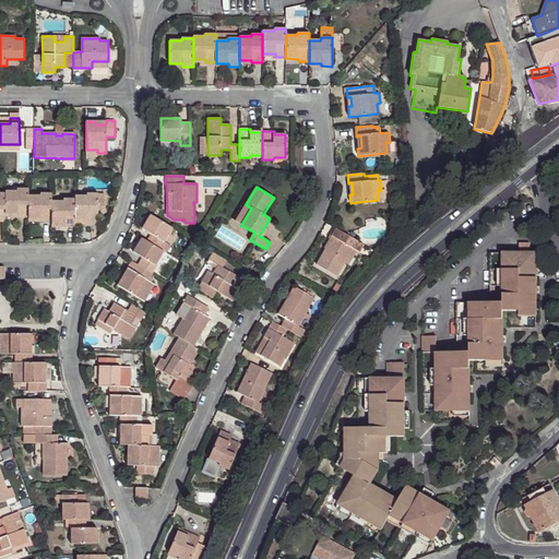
[(16,217),(28,217),(28,195),(28,189),(16,189),(16,191),(6,191),(6,193),(6,214),(16,214),(16,217)]
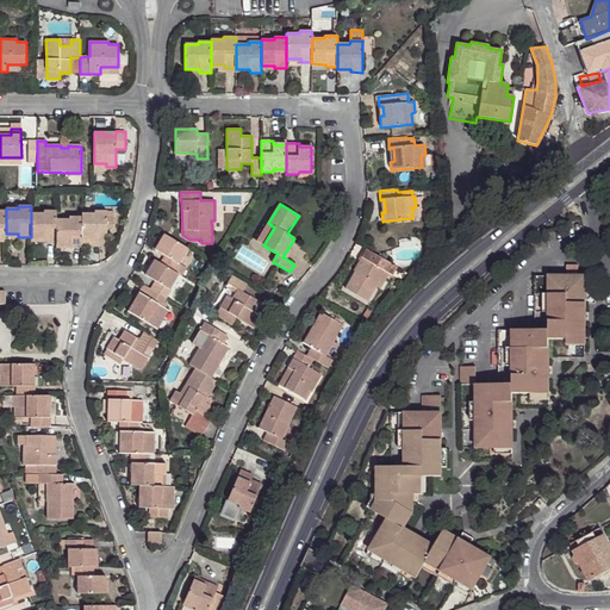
[(43,242),(56,242),(56,219),(56,211),(44,211),(44,213),(31,213),(31,237),(31,238),(43,238),(43,242)]
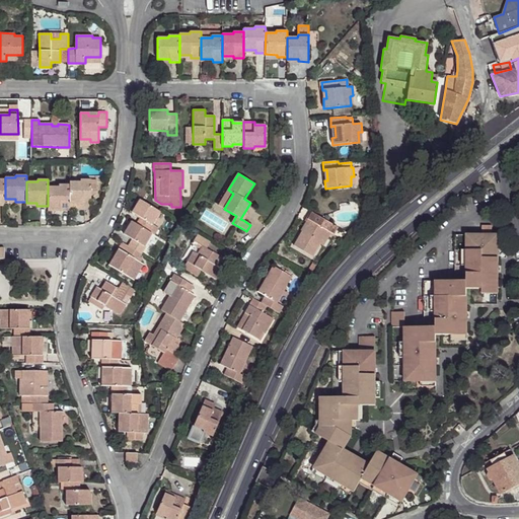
[(70,184),(69,204),(80,204),(80,206),(90,206),(90,195),(96,195),(96,187),(90,187),(90,179),(80,179),(80,181),(70,181),(70,184)]
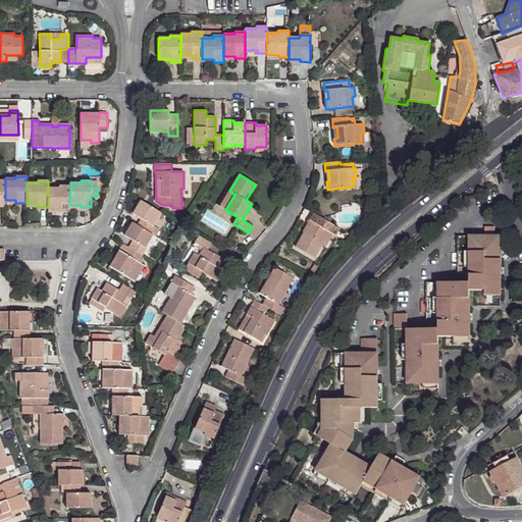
[(59,212),(69,212),(69,210),(69,205),(70,186),(59,186),(59,188),(48,188),(48,207),(48,209),(59,209),(59,212)]
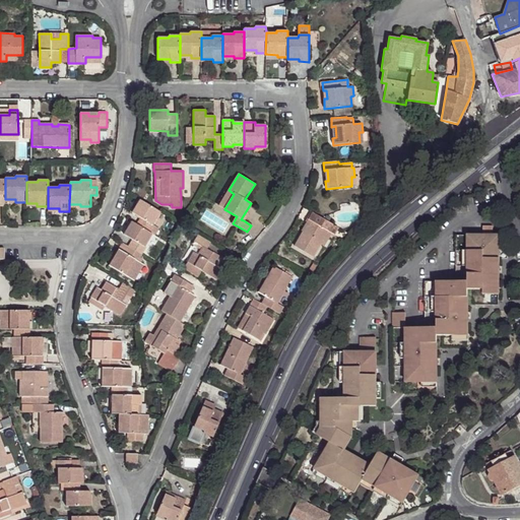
[(218,206),(224,209),(234,194),(229,190),(218,206)]
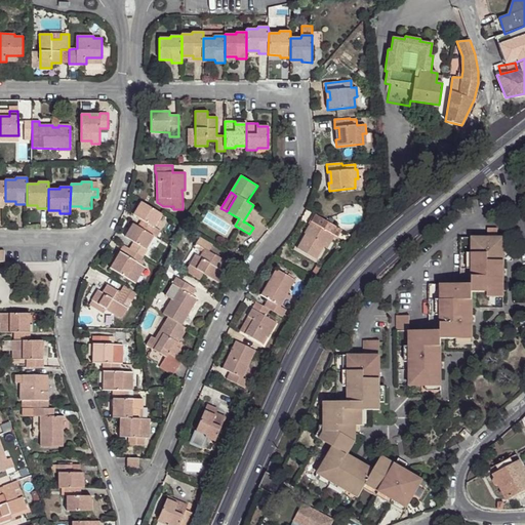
[(162,214),(142,202),(133,214),(142,220),(138,227),(151,235),(155,228),(154,227),(162,214)]
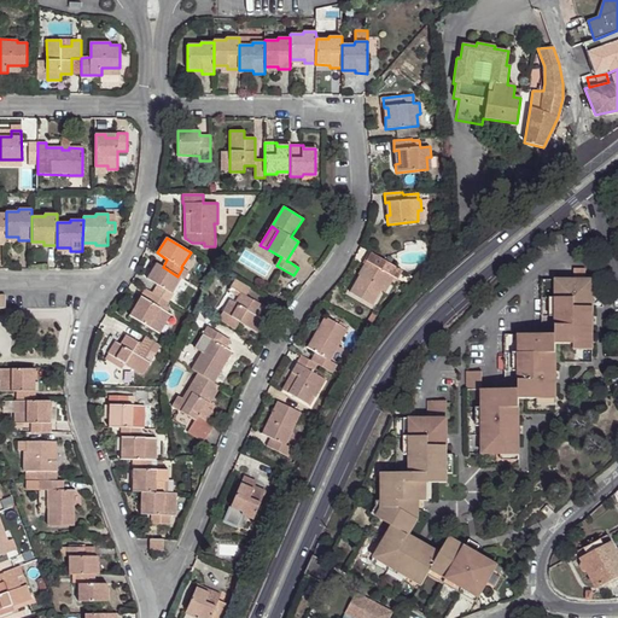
[(403,272),(372,252),(366,261),(365,261),(363,263),(366,266),(350,292),(372,305),(386,283),(390,285),(395,278),(398,280),(403,272)]
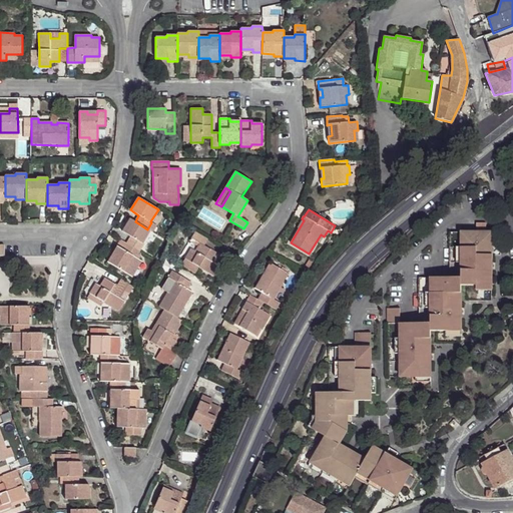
[(135,221),(129,218),(122,231),(130,236),(126,243),(139,250),(143,243),(142,243),(150,230),(147,229),(135,221)]
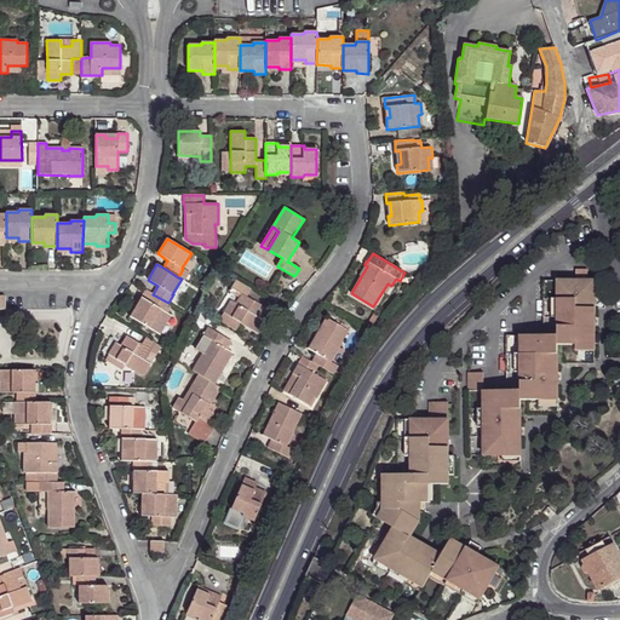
[(183,269),(178,277),(182,279),(185,281),(190,273),(183,269)]
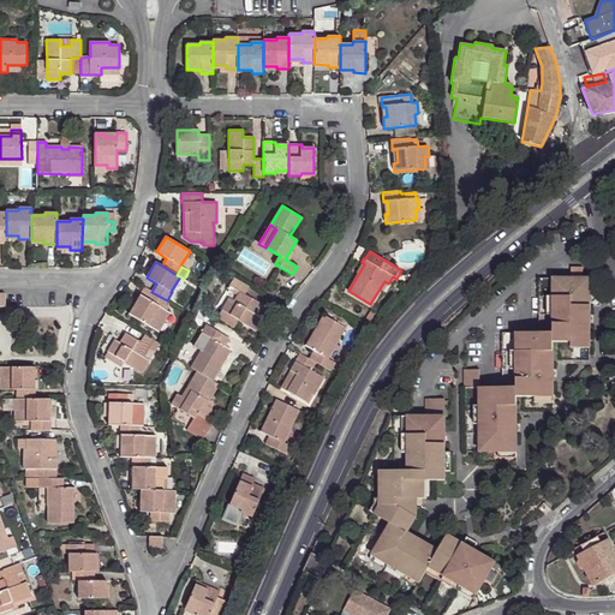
[(466,388),(466,453),(497,453),(517,453),(517,398),(535,398),(553,398),(553,342),(571,342),(590,342),(590,279),(583,279),(583,268),(571,268),(571,279),(539,279),(539,333),(502,333),(503,388),(479,388),(479,370),(464,370),(464,388),(466,388)]
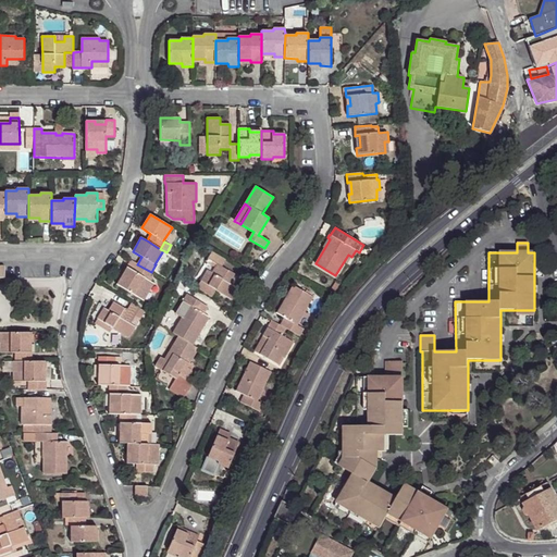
[(169,254),(163,250),(155,264),(160,268),(169,254)]
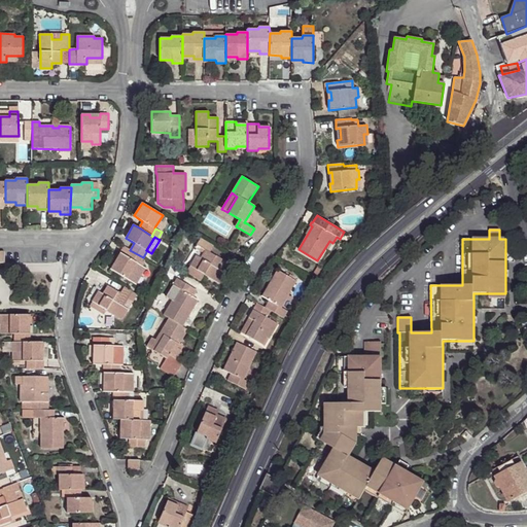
[(197,255),(190,266),(219,284),(225,274),(221,271),(226,262),(210,252),(214,246),(201,238),(197,245),(205,250),(201,258),(197,255)]
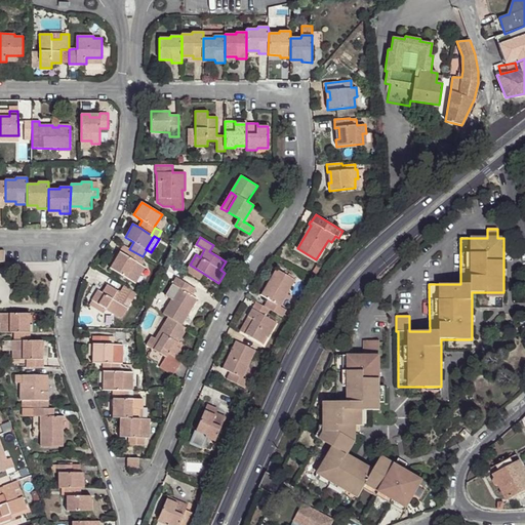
[(140,259),(143,256),(129,249),(123,245),(119,253),(121,255),(116,265),(113,264),(110,268),(132,282),(137,274),(140,275),(145,267),(142,265),(144,261),(140,259)]
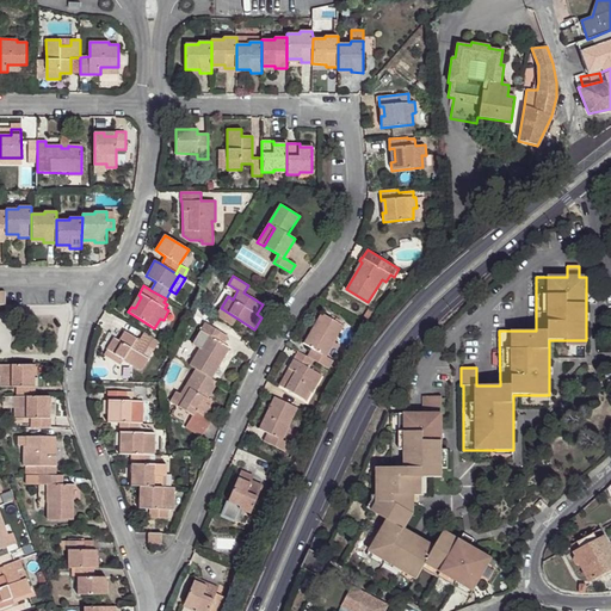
[(139,295),(131,307),(135,308),(141,297),(139,295)]
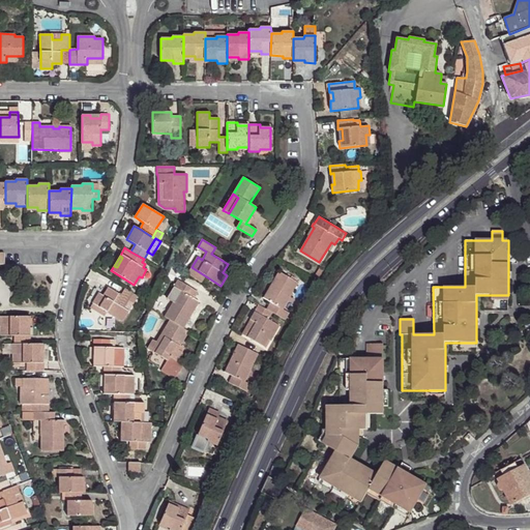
[(206,276),(192,267),(187,274),(202,283),(206,276)]
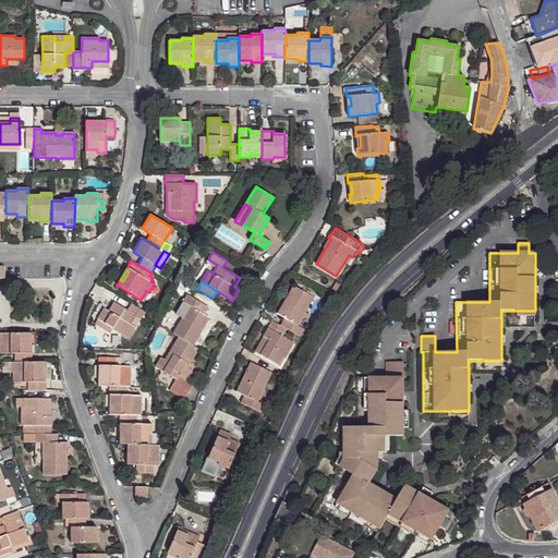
[(314,298),(293,287),(284,303),(286,303),(279,315),(290,322),(286,329),(287,329),(300,337),(304,329),(298,326),(314,298)]
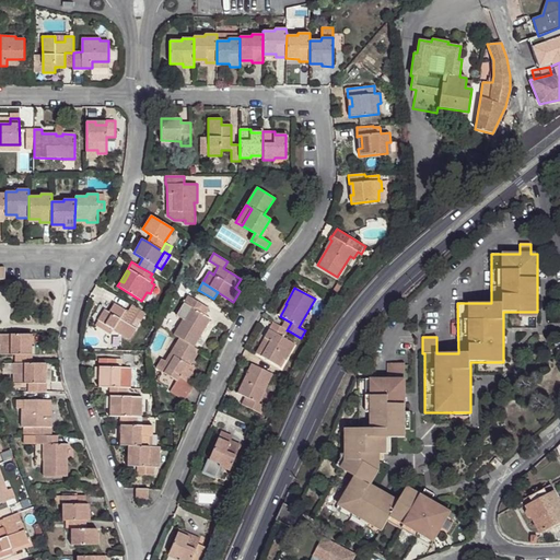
[(179,338),(194,347),(210,319),(205,316),(209,308),(187,295),(183,303),(191,307),(185,319),(184,318),(174,335),(179,338)]
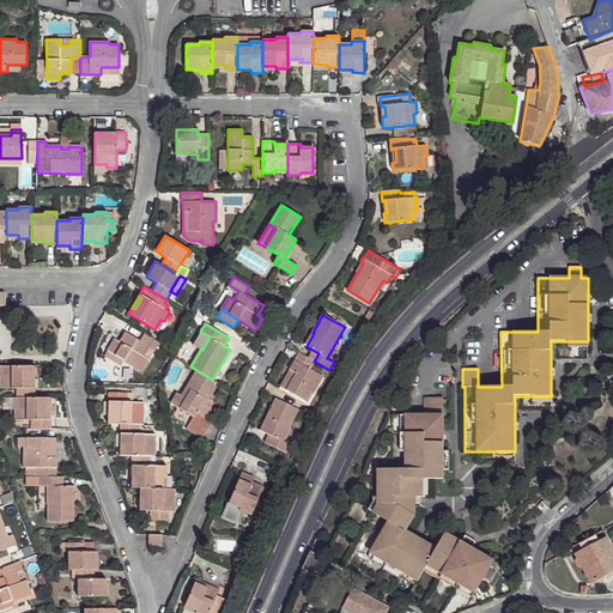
[(210,337),(200,332),(198,335),(201,338),(196,346),(202,350),(210,337)]
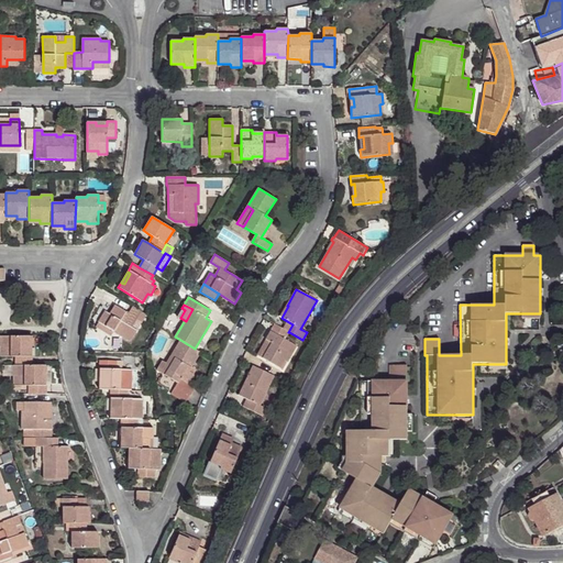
[(142,322),(146,315),(132,307),(129,313),(125,312),(124,315),(119,312),(121,310),(114,306),(109,313),(105,311),(98,321),(99,322),(113,331),(125,339),(132,328),(138,319),(142,322)]
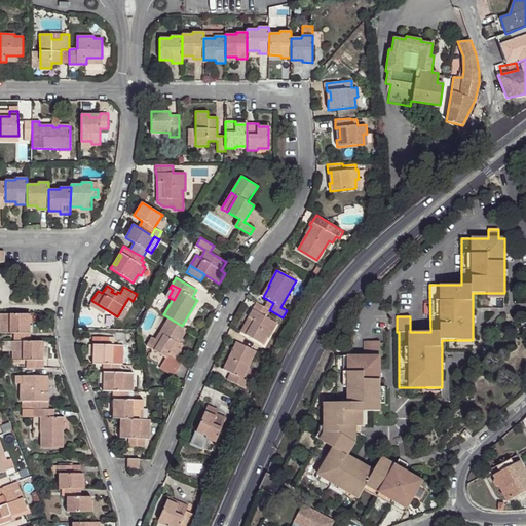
[(273,303),(268,300),(264,307),(269,310),(273,303)]
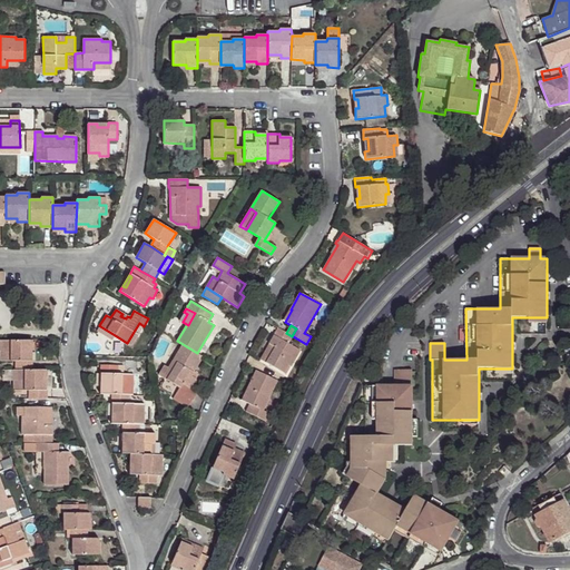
[(115,335),(100,326),(97,331),(111,340),(115,335)]
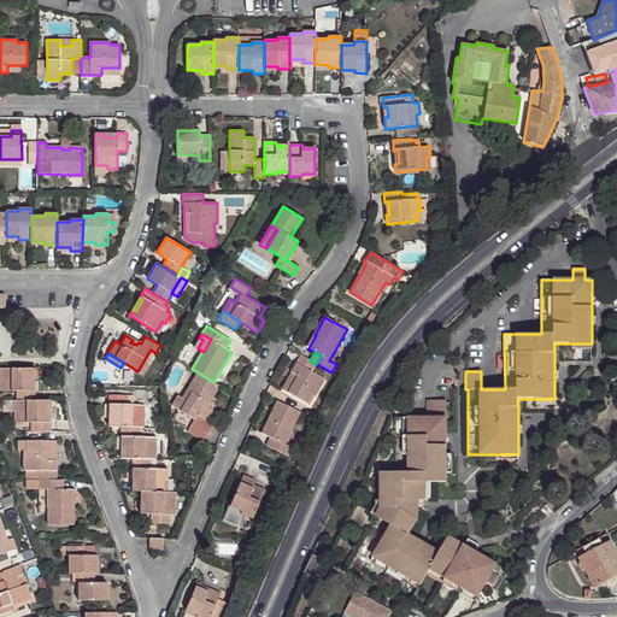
[(310,360),(300,354),(291,371),(297,376),(287,392),(307,404),(312,395),(315,397),(325,380),(312,372),(317,364),(316,364),(310,360)]
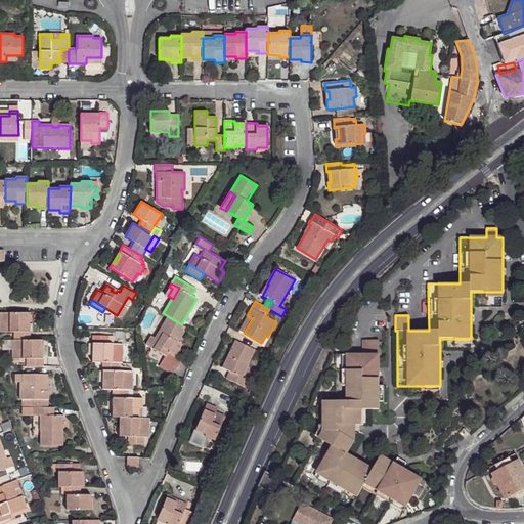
[(123,305),(117,315),(121,318),(127,308),(123,305)]
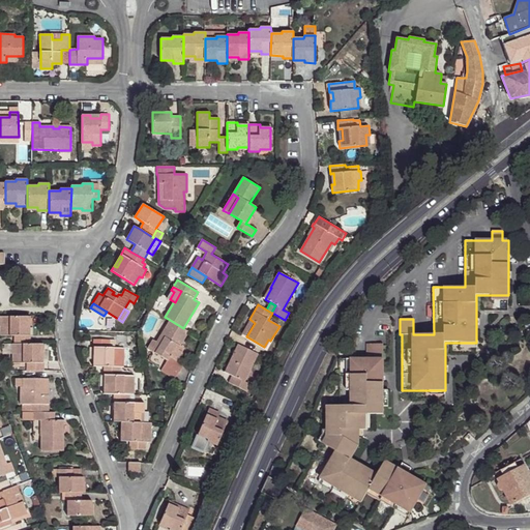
[(30,317),(2,317),(2,326),(0,326),(0,335),(15,335),(15,344),(16,344),(30,344),(30,335),(27,335),(27,324),(30,324),(30,317)]
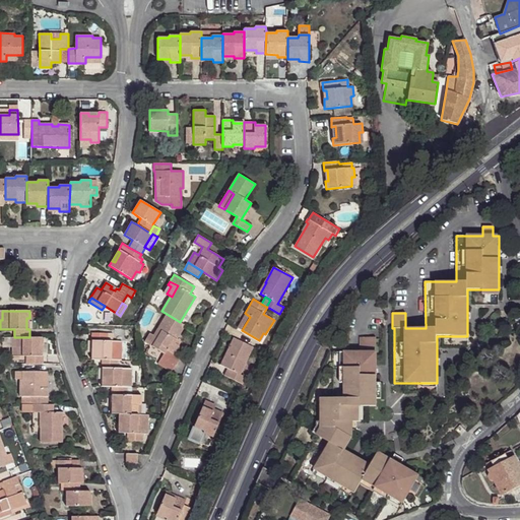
[(250,317),(245,313),(237,327),(242,330),(250,317)]
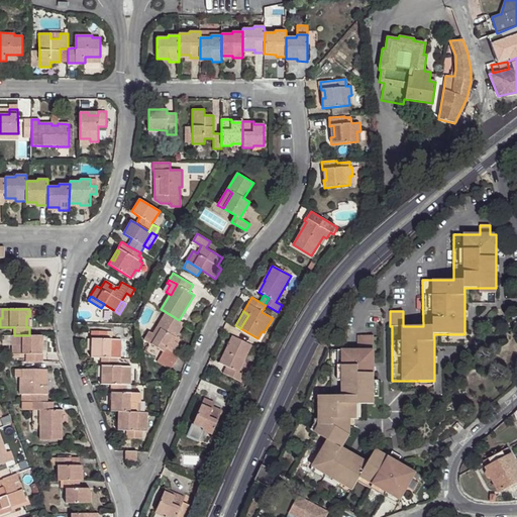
[(185,324),(179,320),(166,312),(156,328),(160,330),(151,344),(164,351),(161,355),(174,364),(179,355),(173,352),(178,343),(174,341),(185,324)]
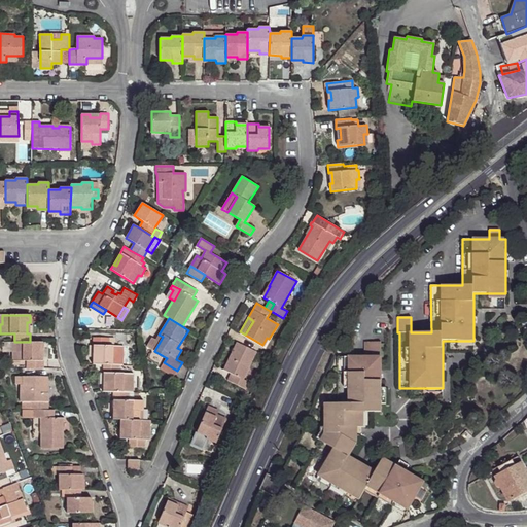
[(146,346),(154,351),(163,337),(159,335),(155,340),(151,338),(146,346)]
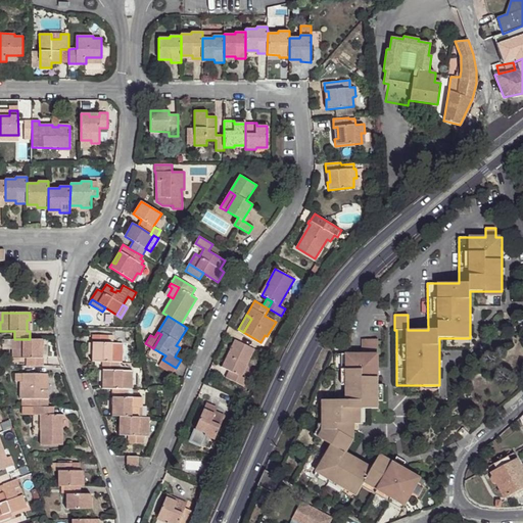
[(92,354),(92,362),(102,362),(117,363),(119,363),(119,352),(122,353),(123,343),(112,343),(113,335),(93,335),(92,343),(95,343),(95,354),(92,354)]
